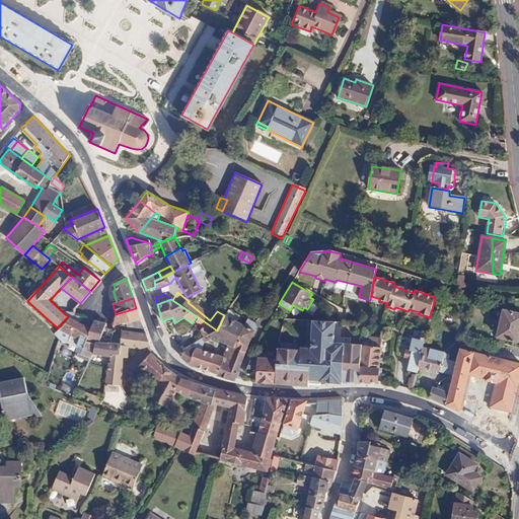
[(109,315),(113,325),(126,322),(127,326),(143,327),(136,308),(116,314),(109,315)]
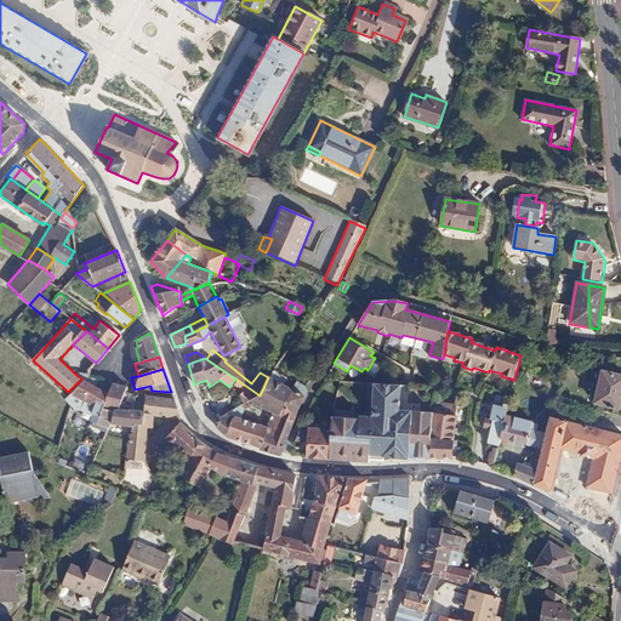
[(272,371),(268,377),(260,396),(249,402),(251,403),(250,405),(260,410),(262,408),(274,414),(279,404),(284,406),(292,391),(281,385),(285,379),(272,371)]
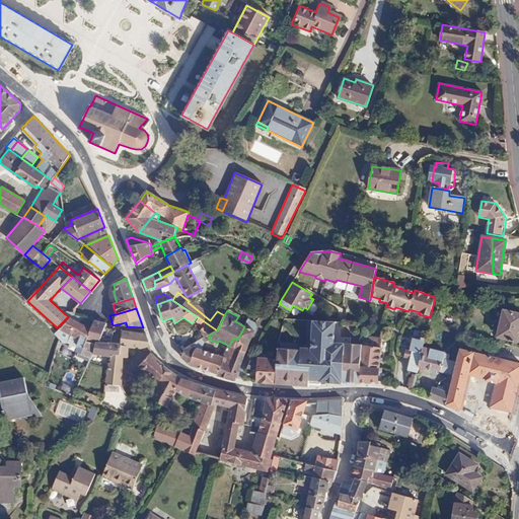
[(518,332),(518,314),(504,310),(498,337),(517,342),(518,332)]
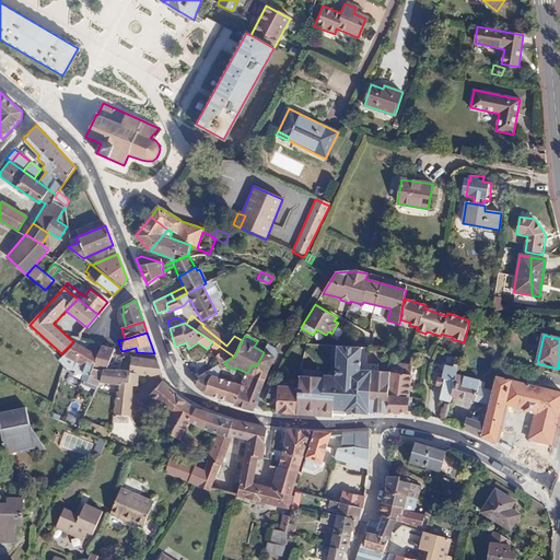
[(73,341),(74,342),(84,348),(90,339),(81,338),(78,337),(73,341)]
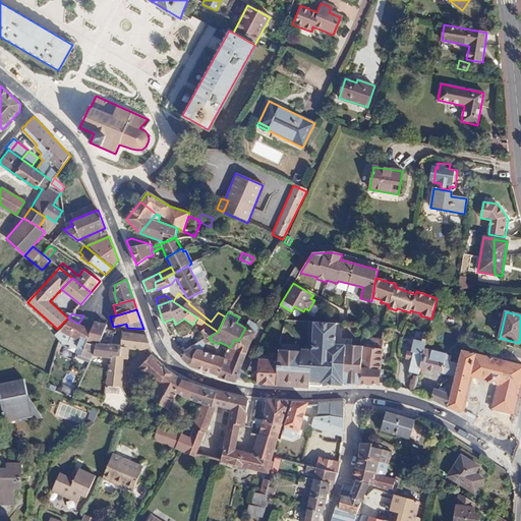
[(55,336),(60,342),(65,348),(71,337),(80,341),(75,354),(81,356),(88,341),(91,331),(78,324),(69,319),(57,333),(55,336)]
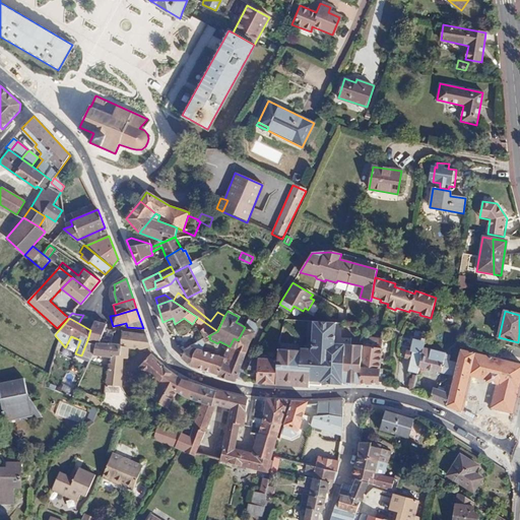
[(90,330),(87,340),(109,343),(112,330),(105,328),(106,324),(94,320),(90,330)]
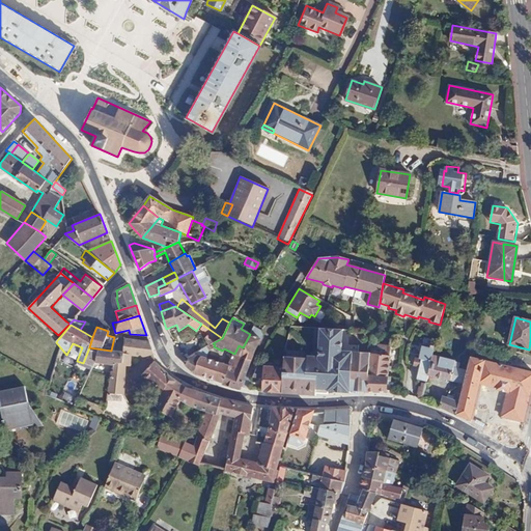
[(254,328),(250,334),(257,338),(258,335),(260,332),(254,328)]
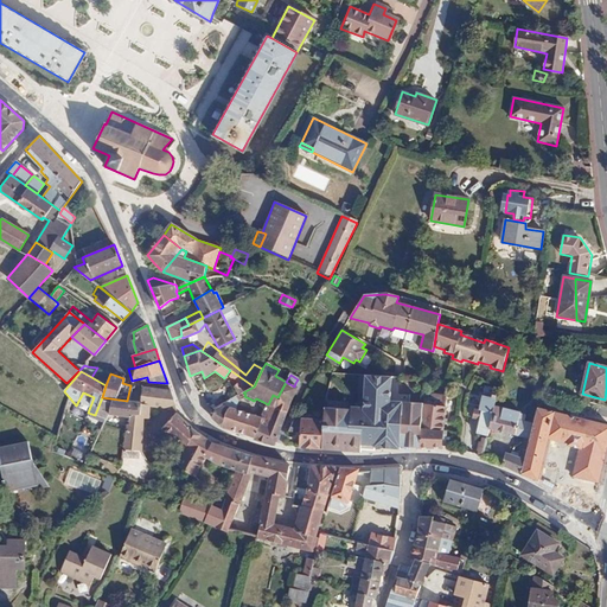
[(400,446),(419,447),(422,413),(423,403),(391,403),(391,379),(368,377),(364,409),(352,408),(351,410),(325,408),(324,421),(321,448),(320,449),(331,449),(359,452),(360,452),(360,449),(362,445),(375,446),(400,448),(400,446)]
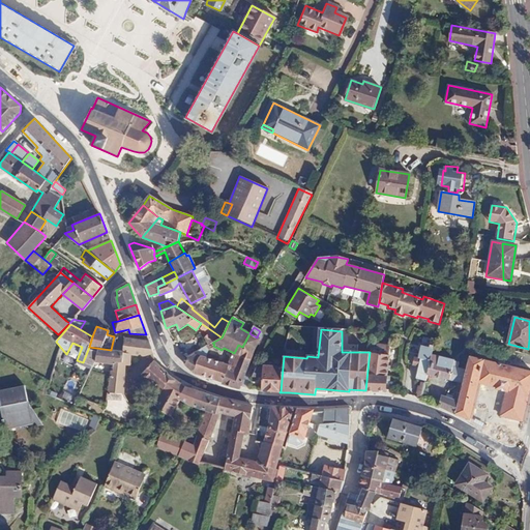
[(212,343),(222,337),(211,330),(205,339),(208,345),(212,343)]
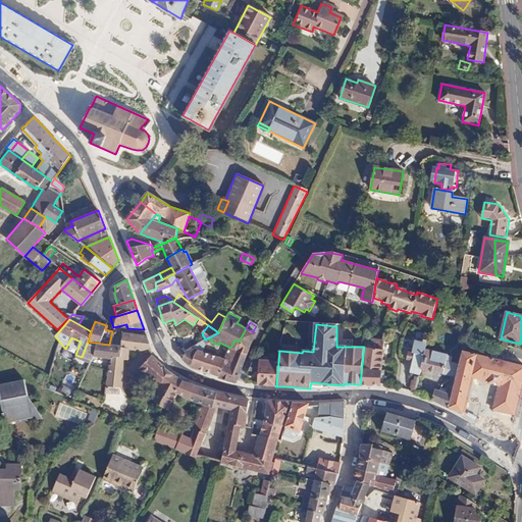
[(254,329),(253,332),(246,328),(239,342),(235,340),(230,348),(235,350),(246,355),(250,346),(254,336),(258,331),(254,329)]
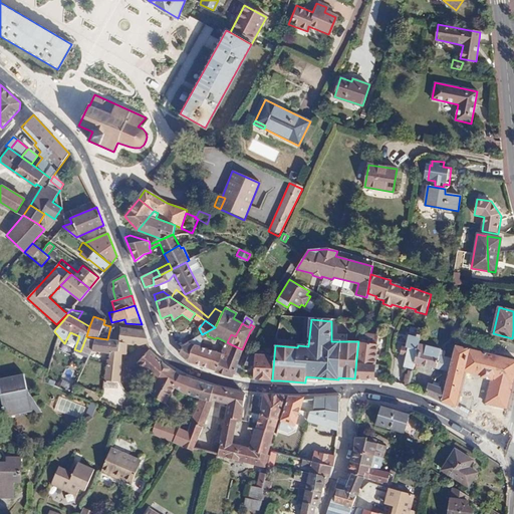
[(106,359),(101,396),(100,400),(114,407),(124,390),(119,381),(121,353),(125,353),(126,344),(138,345),(149,342),(145,330),(120,327),(119,340),(118,351),(110,350),(109,353),(108,359),(106,359)]
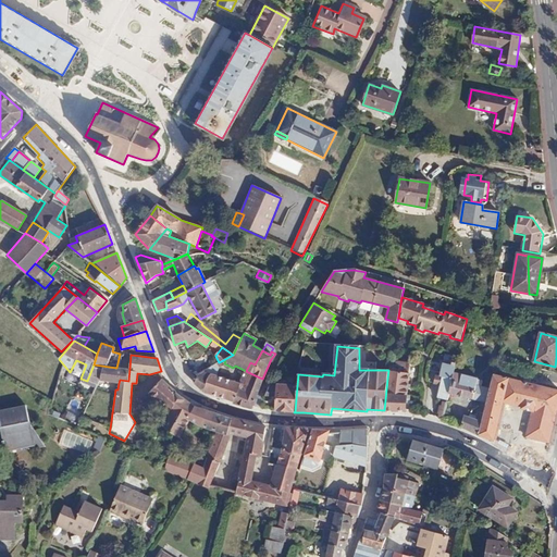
[(437,397),(447,399),(448,393),(454,372),(457,357),(449,356),(447,363),(443,362),(440,375),(437,375),(435,383),(441,384),(437,397)]
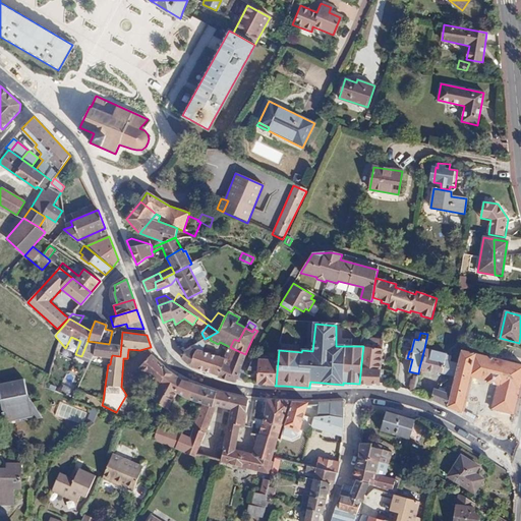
[(363,346),(383,349),(384,340),(365,337),(363,346)]
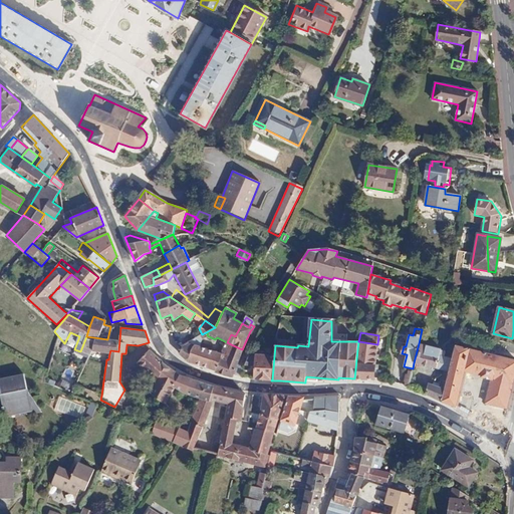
[(86,336),(80,351),(90,355),(91,350),(109,353),(110,350),(118,351),(119,340),(107,339),(86,336)]
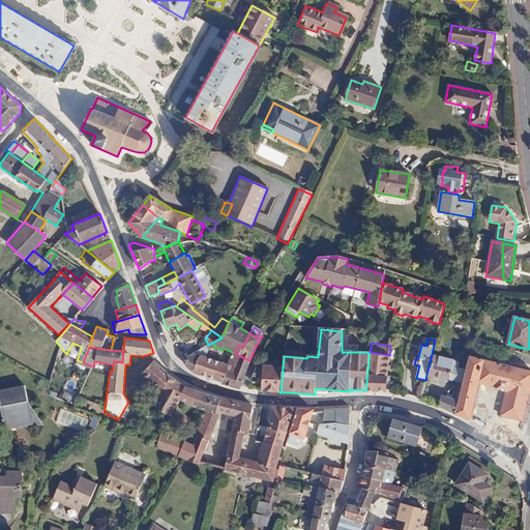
[(365,390),(365,391),(385,390),(389,355),(370,352),(369,360),(365,390)]
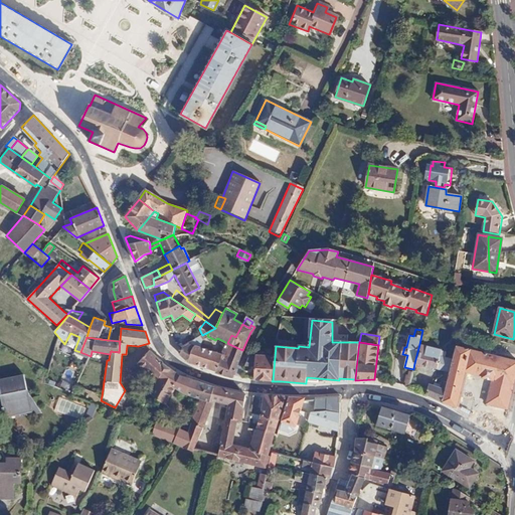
[(188,362),(215,371),(219,360),(221,355),(187,344),(179,348),(181,351),(180,355),(188,362)]
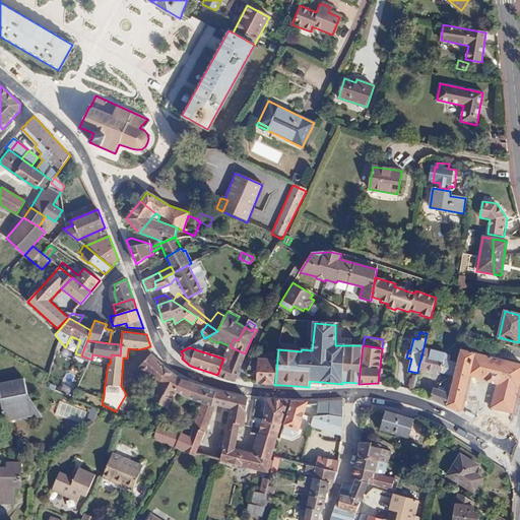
[(441,373),(444,360),(446,353),(424,347),(418,367),(441,373)]
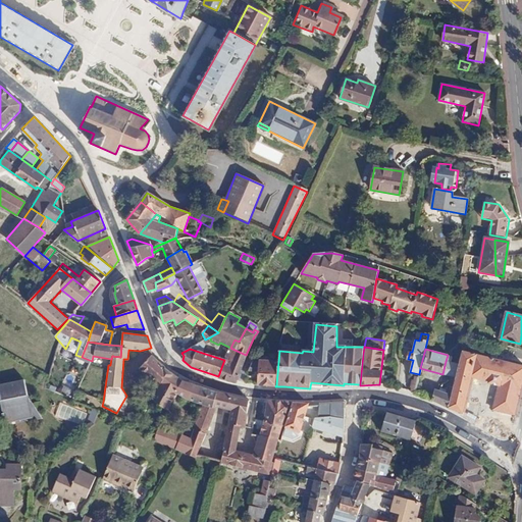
[(236,382),(246,355),(235,350),(228,367),(222,365),(218,376),(218,378),(236,382)]
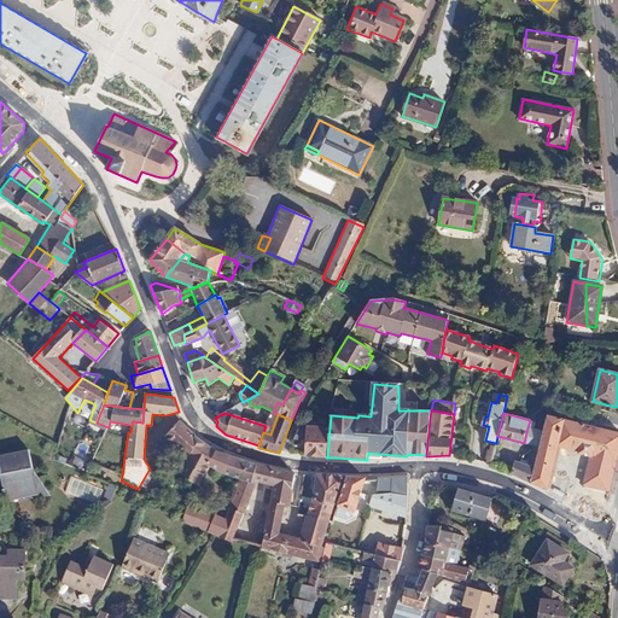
[(530,482),(548,489),(558,445),(579,452),(578,453),(592,456),(588,471),(587,471),(583,485),(607,491),(611,477),(612,477),(617,450),(617,433),(547,417),(543,432),(538,447),(537,452),(535,460),(530,482)]
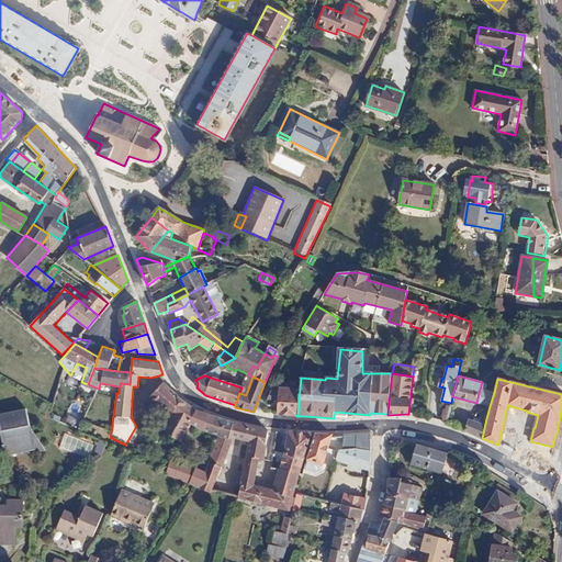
[(181,398),(164,382),(150,396),(164,408),(166,406),(172,412),(181,398)]
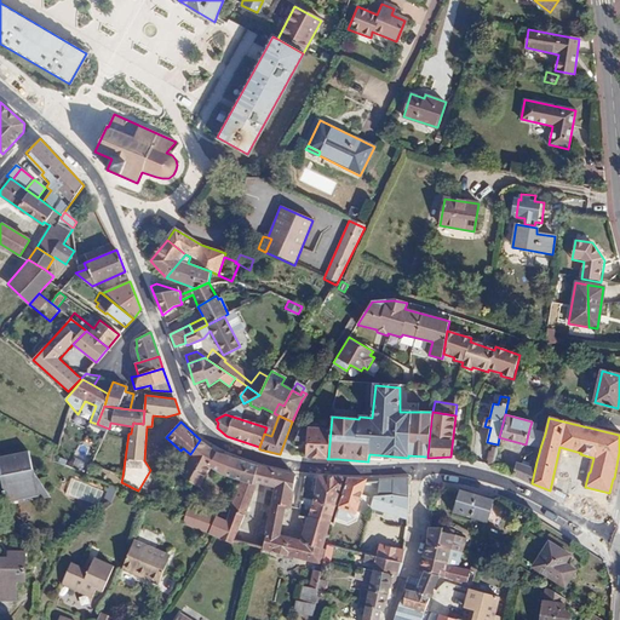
[(328,458),(331,430),(300,428),(294,441),(306,442),(305,457),(328,458)]
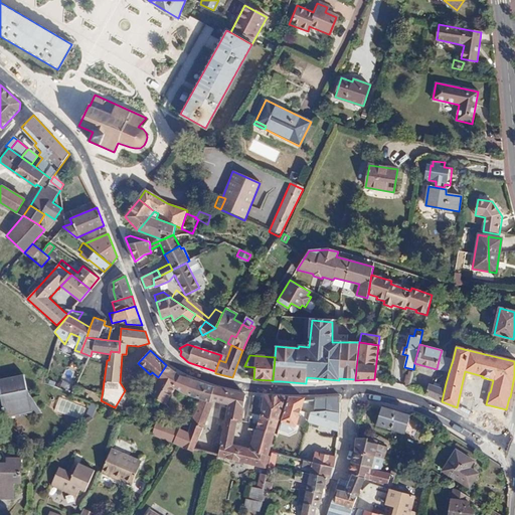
[(437,369),(449,372),(453,360),(440,356),(437,369)]
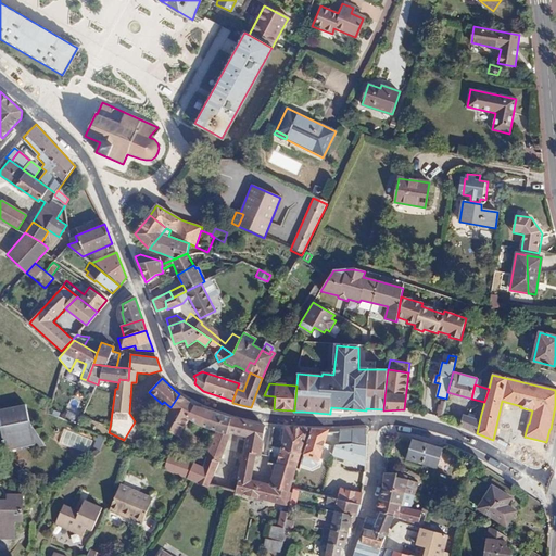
[(171,407),(159,425),(178,438),(189,419),(194,407),(179,394),(171,407)]
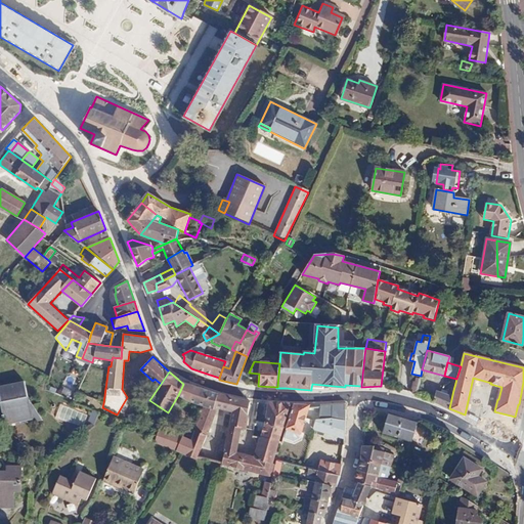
[(32,418),(24,381),(0,385),(0,396),(1,401),(3,401),(5,407),(2,408),(6,424),(32,418)]
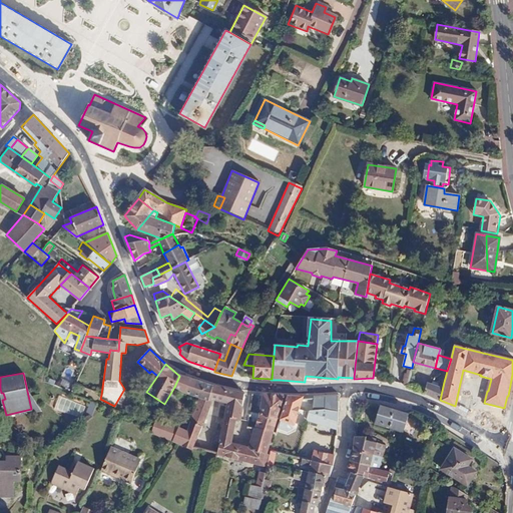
[(439,381),(444,382),(446,375),(442,374),(437,374),(430,384),(438,387),(439,381)]
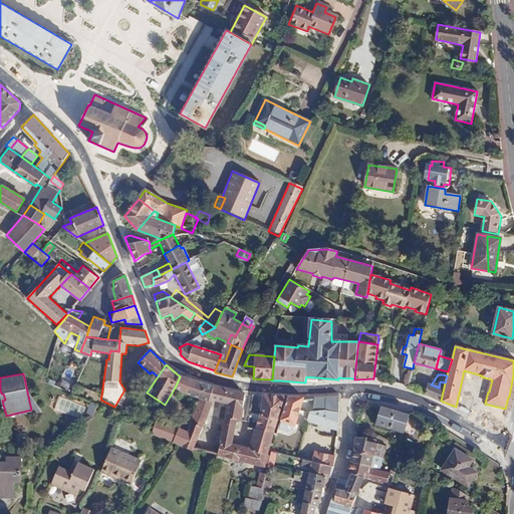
[(187,394),(199,398),(209,402),(214,384),(180,375),(180,376),(175,388),(187,394)]
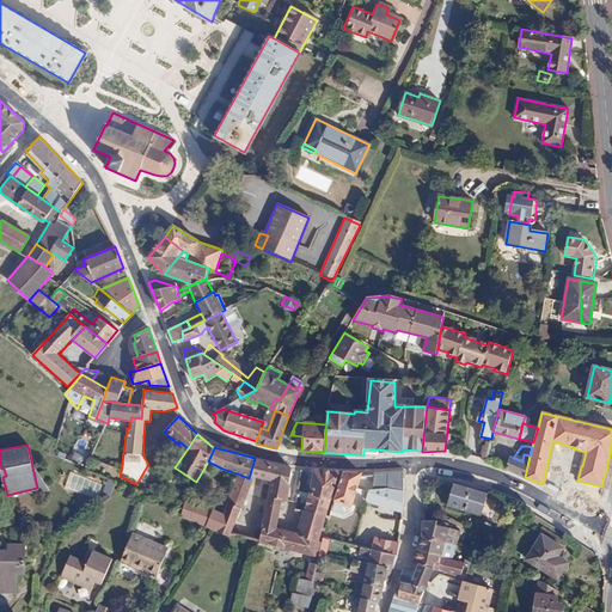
[(506,469),(525,477),(530,456),(524,454),(522,461),(513,458),(509,457),(506,469)]
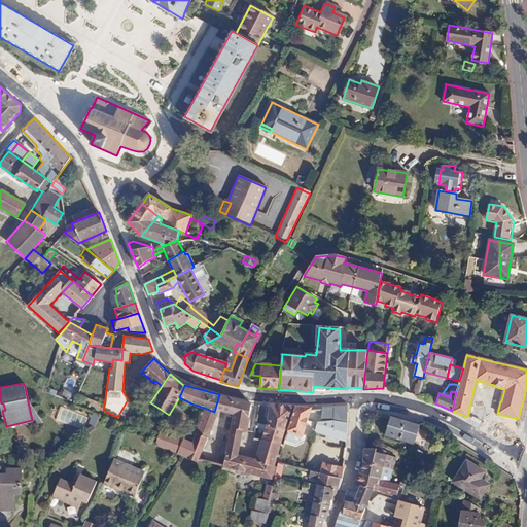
[(251,405),(219,394),(214,412),(217,412),(217,410),(234,414),(231,427),(242,430),(246,431),(251,405)]
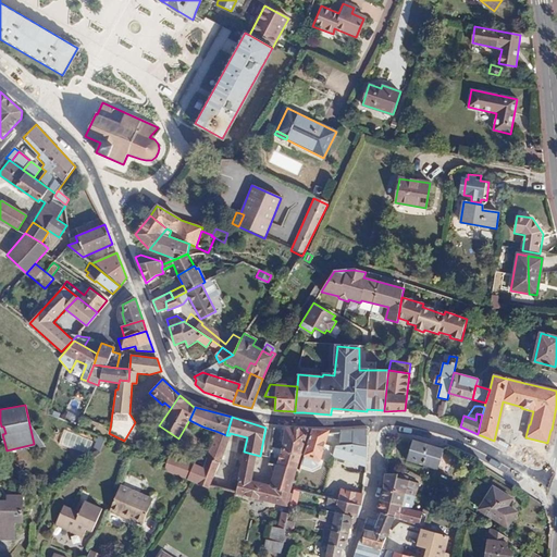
[(327,430),(312,430),(305,455),(301,462),(305,463),(307,457),(319,461),(324,443),(331,445),(330,449),(367,461),(367,428),(341,429),(341,432),(327,432),(327,430)]
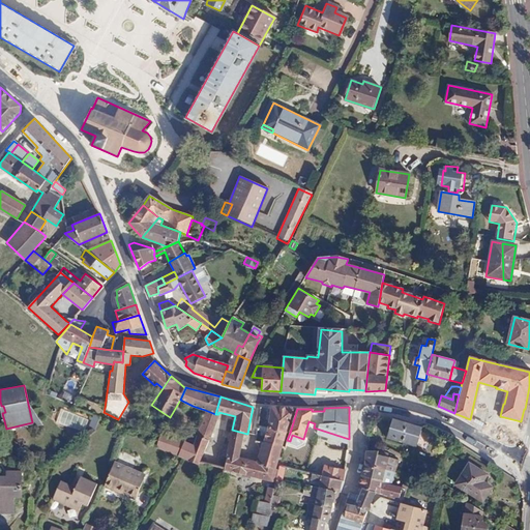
[(295,409),(272,408),(268,428),(287,432),(295,409)]
